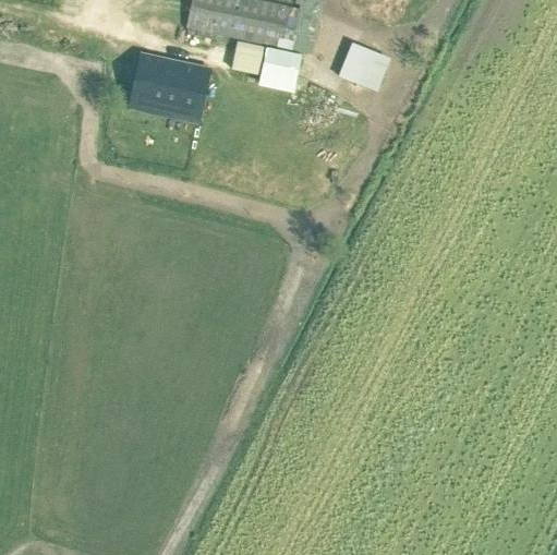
[(291,50),(294,33),(300,8),(263,0),(193,0),(186,27),(291,50)]
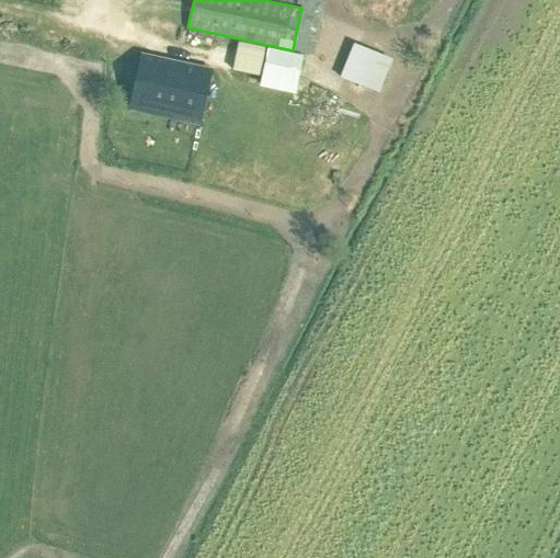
[(267,46),(239,41),(233,68),(262,75),(267,46)]
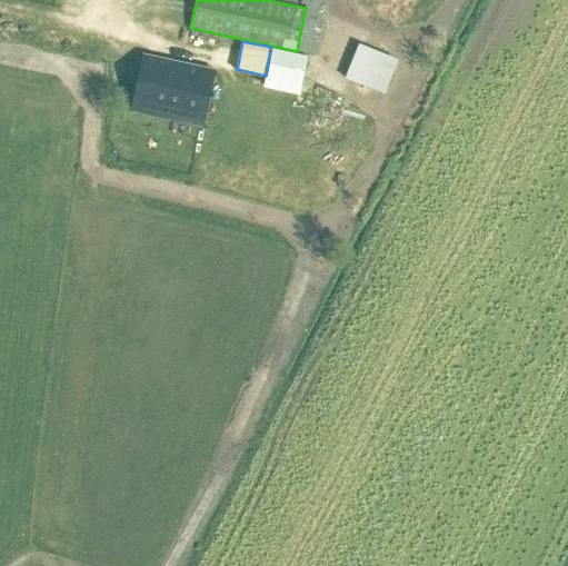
[(358,43),(346,77),(386,92),(399,59),(358,43)]
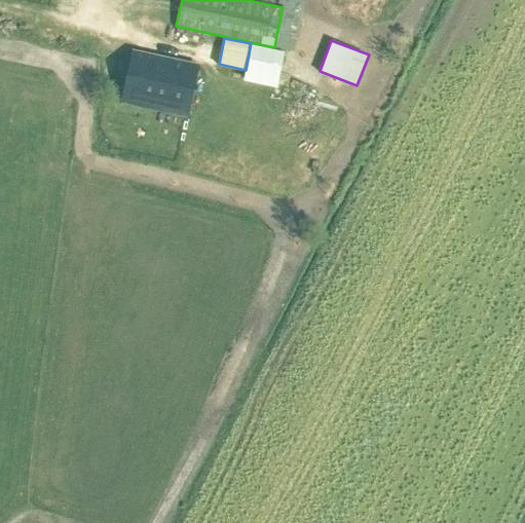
[(252,44),(245,81),(277,88),(286,51),(252,44)]
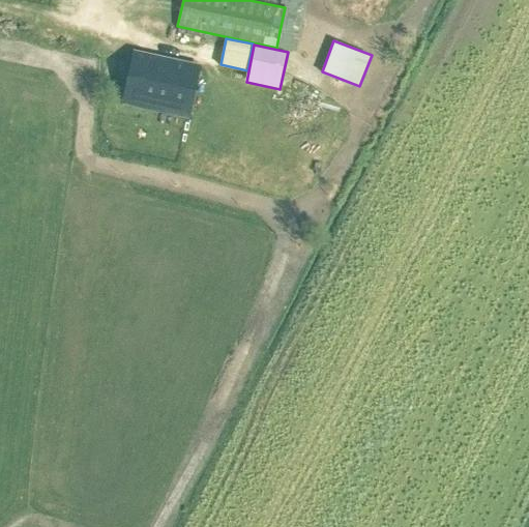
[(133,51),(122,104),(190,118),(202,65),(133,51)]
